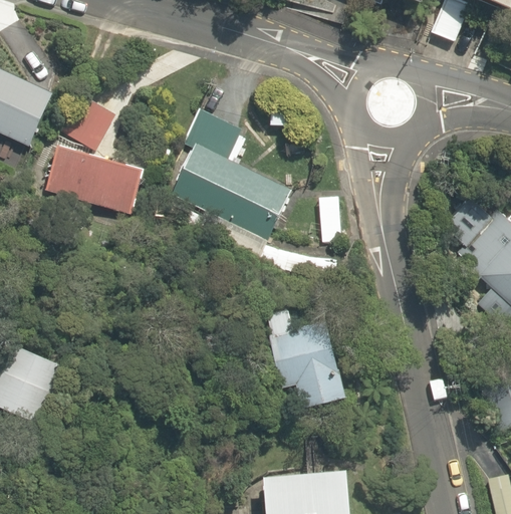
[(442,0),(430,32),(452,41),(467,4),(457,0),(442,0)]
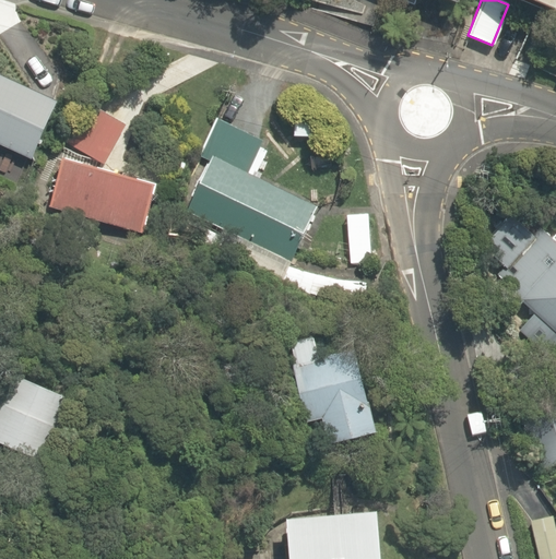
[(555,0),(528,0),(554,11),(555,6),(555,0)]
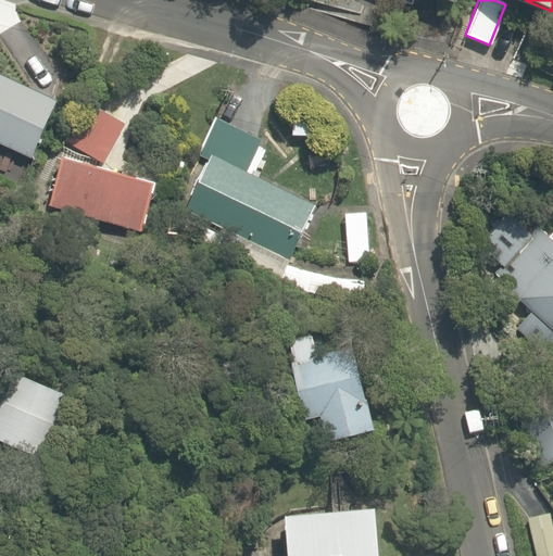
[(0,141),(33,158),(60,100),(0,71),(0,141)]
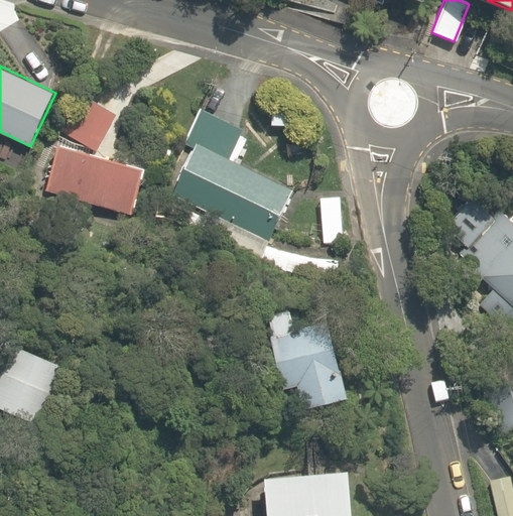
[(59,129),(95,150),(116,114),(81,94),(59,129)]
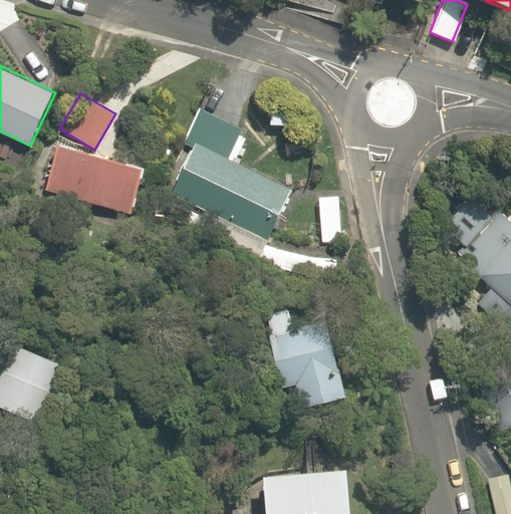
[(183,224),(256,258),(289,189),(227,160),(241,129),(198,108),(182,143),(192,148),(170,194),(173,196),(169,205),(188,213),(183,224)]
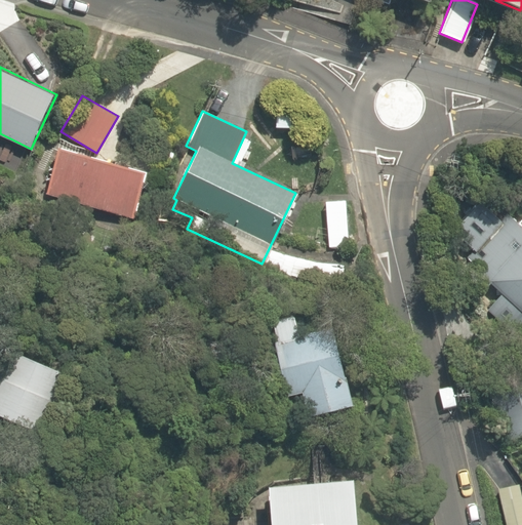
[(306,113),(276,116),(277,132),(308,130),(306,113)]
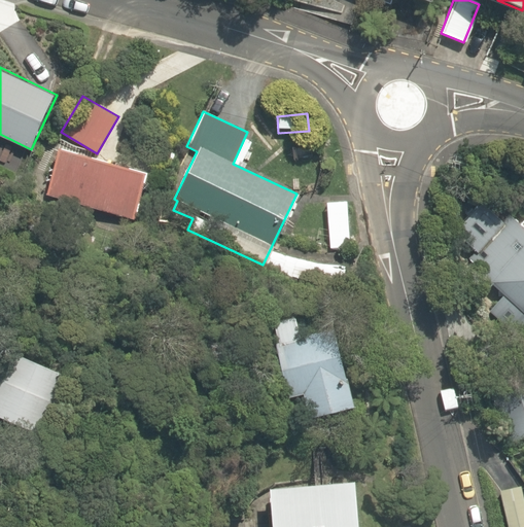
[(47,194),(135,219),(148,172),(61,146),(47,194)]
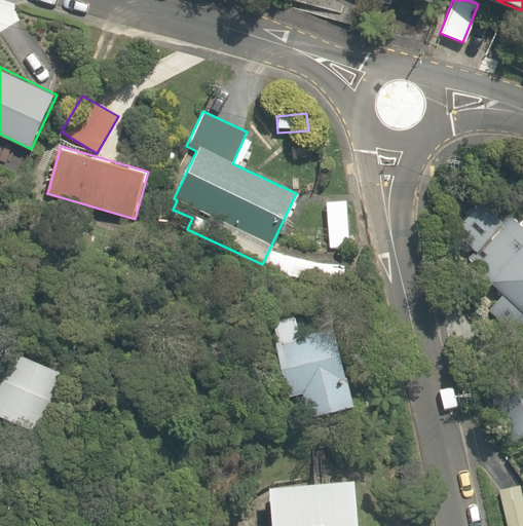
[(349,201),(328,201),(329,249),(350,249),(349,201)]
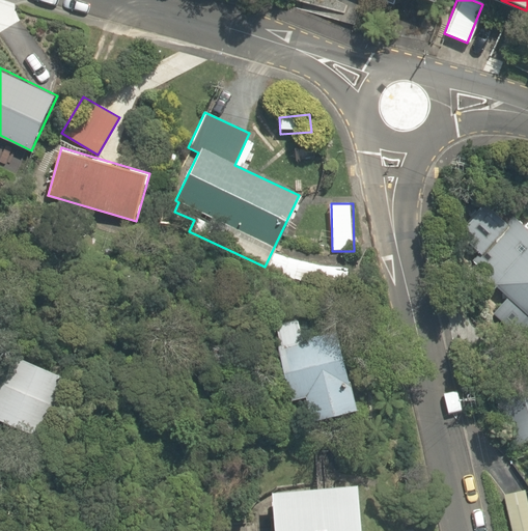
[(527,327),(527,218),(467,233),(494,336),(527,327)]
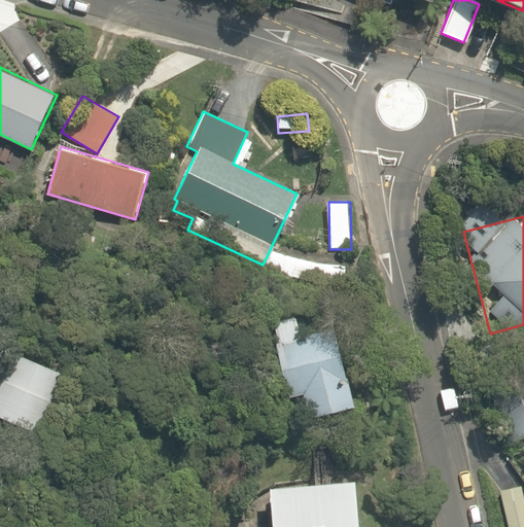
[(355,265),(272,253),(269,278),(352,289),(355,265)]
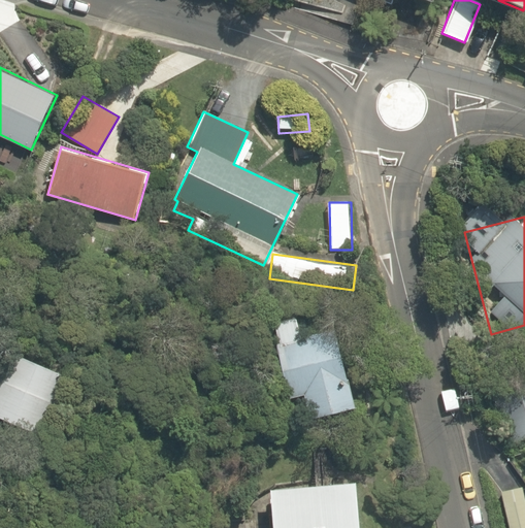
[(282,331),(286,400),(309,399),(310,424),(368,420),(362,326),(282,331)]
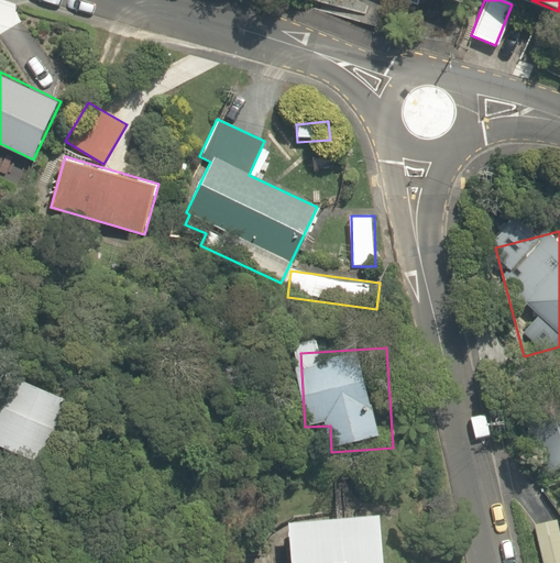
[(0,444),(45,464),(73,401),(13,376),(12,377),(3,374),(0,381),(0,405),(0,444)]
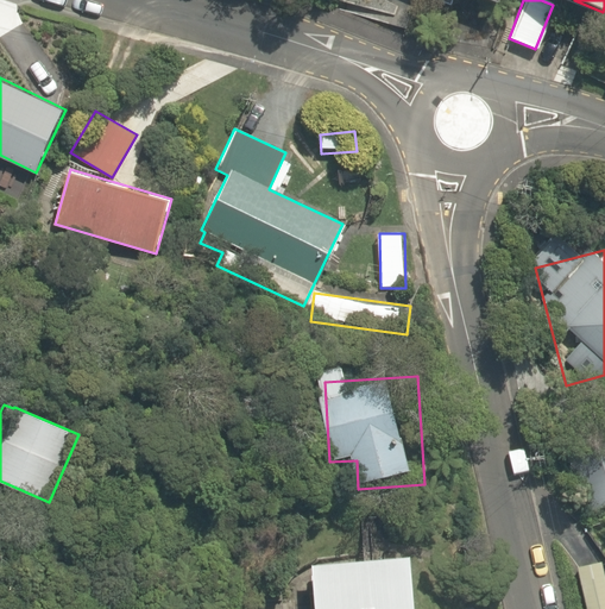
[(604,608),(604,559),(575,566),(585,608),(604,608)]
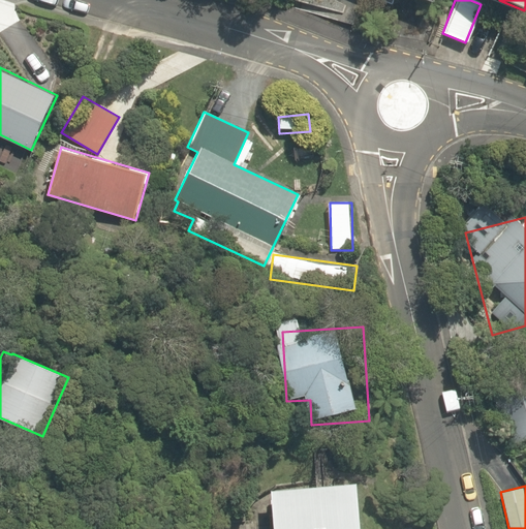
[(381,528),(379,487),(277,494),(278,528),(381,528)]
